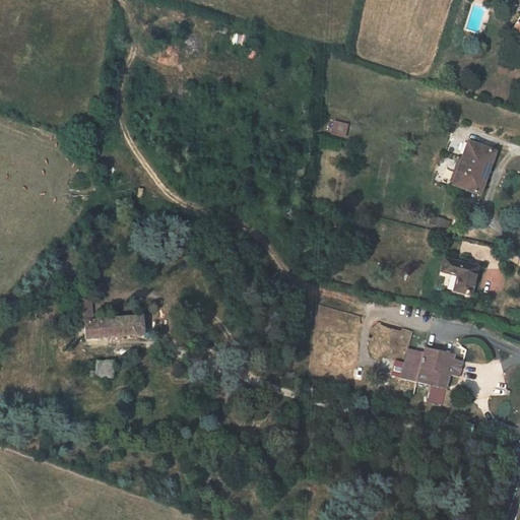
[(519,23),(517,22),(511,31),(519,38),(519,23)]
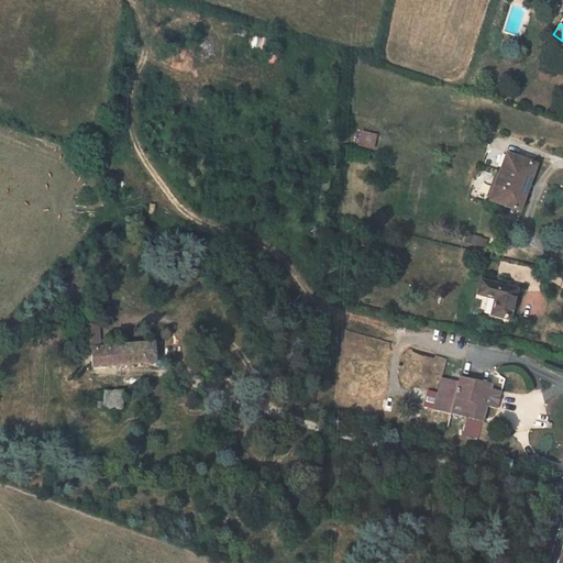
[(562,41),(553,34),(551,39),(562,45),(562,41)]
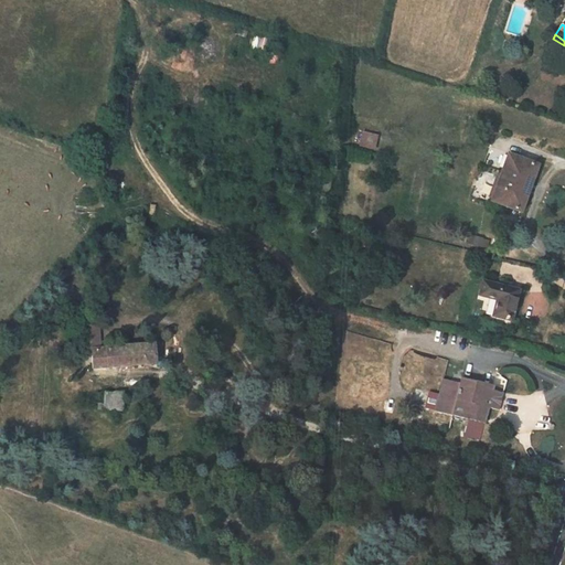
[(362,132),(360,144),(374,148),(377,136),(362,132)]
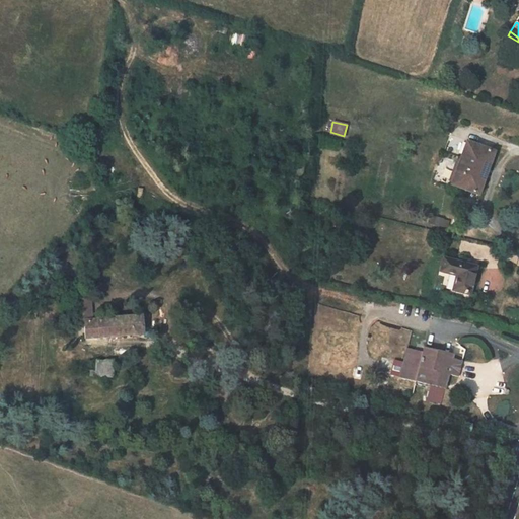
[(467,142),(451,184),(478,195),(494,151),(467,142)]
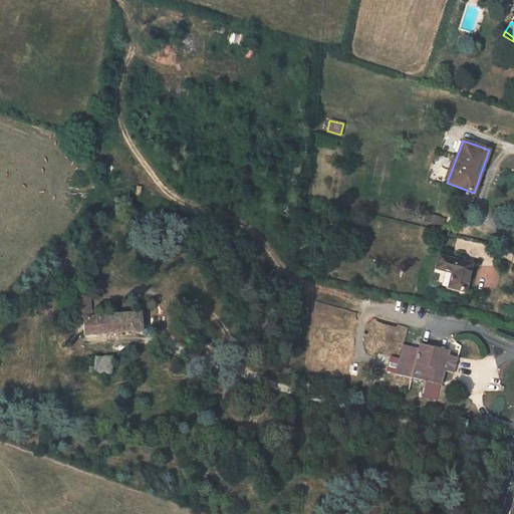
[(439,256),(436,269),(452,272),(449,287),(466,291),(472,264),(439,256)]
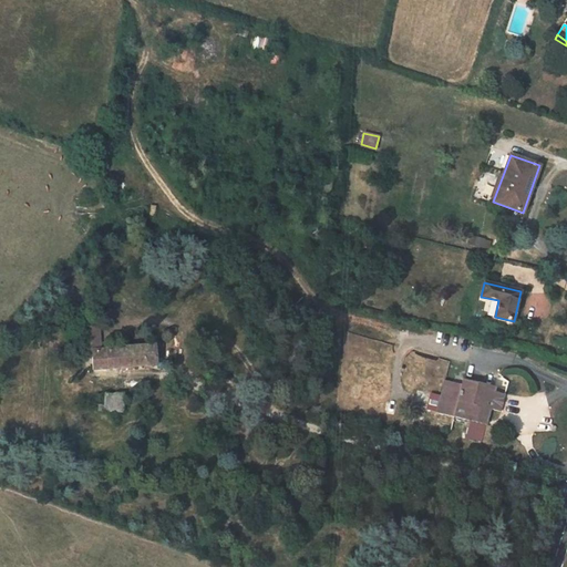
[(79,320),(79,328),(95,327),(95,318),(79,320)]
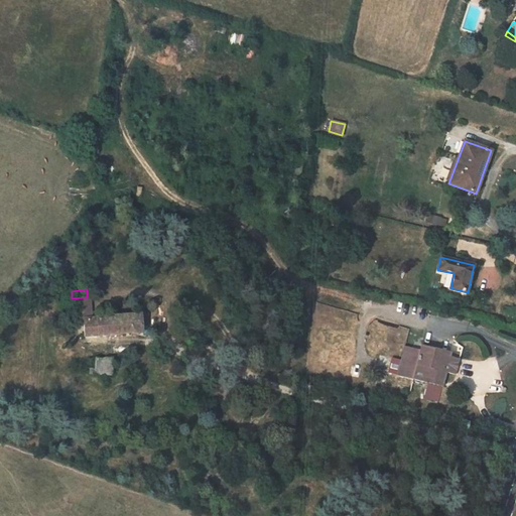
[(87,297),(72,298),(76,321),(84,321),(85,337),(131,333),(147,334),(148,313),(92,317),(90,297),(87,297)]
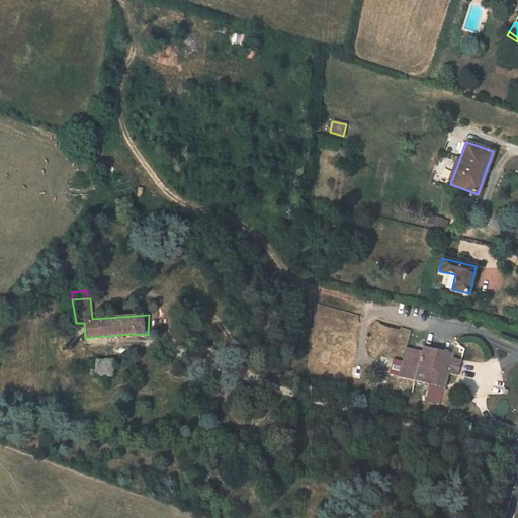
[(448,373),(456,375),(460,360),(451,357),(452,353),(423,346),(422,351),(407,348),(400,377),(415,381),(426,383),(427,376),(430,377),(430,378),(430,379),(432,380),(445,384),(448,373)]
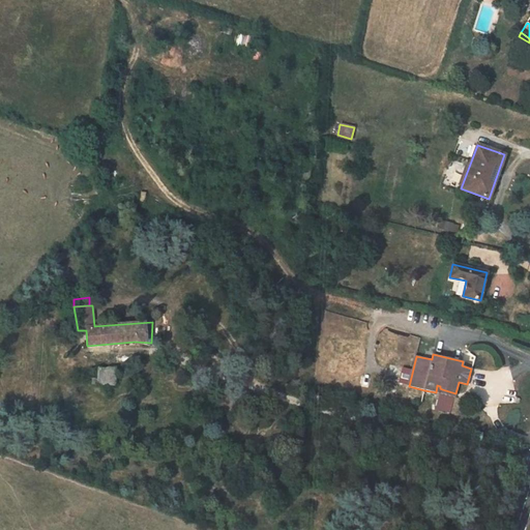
[(97,367),(97,384),(115,385),(116,370),(97,367)]
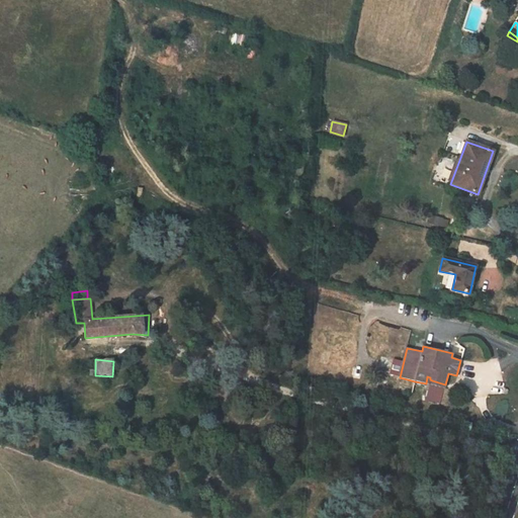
[(444,389),(445,384),(432,380),(430,379),(430,378),(430,377),(427,376),(426,383),(444,389)]
